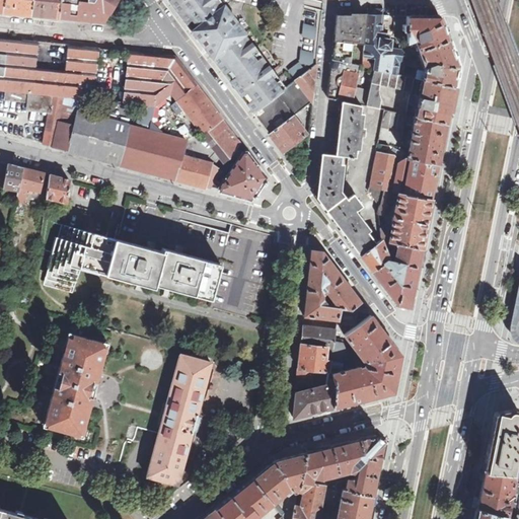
[(2,0),(2,11),(29,14),(30,0),(2,0)]
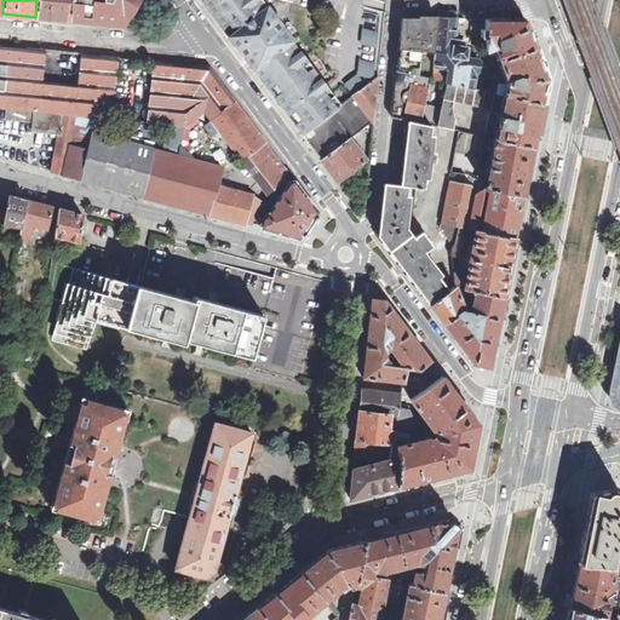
[(36,0),(35,17),(70,21),(72,0),(36,0)]
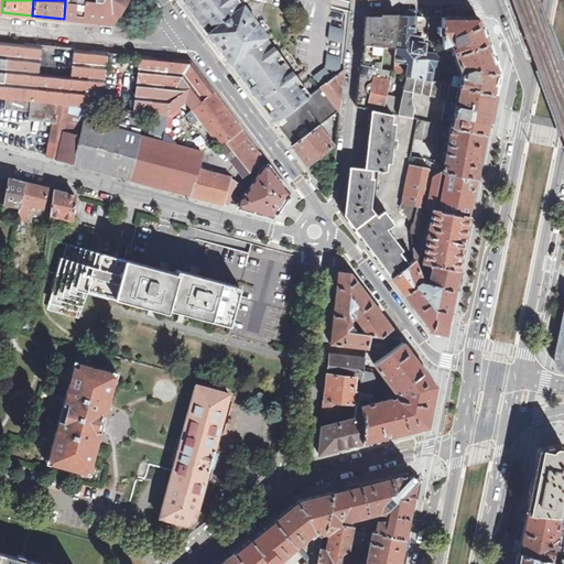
[(91,22),(112,23),(125,0),(65,0),(64,19),(91,22)]
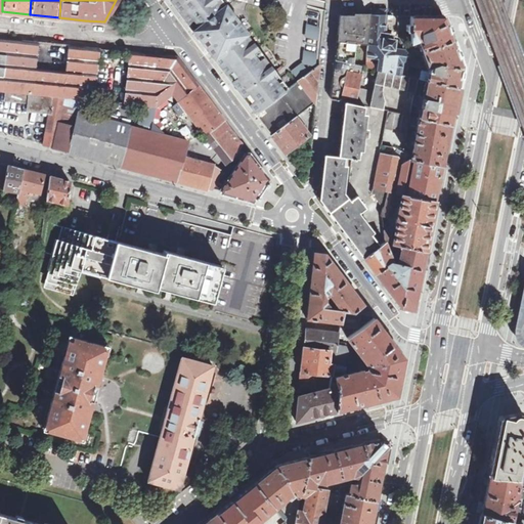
[(231,5),(226,0),(170,0),(172,3),(186,22),(207,48),(233,84),(256,114),(292,85),(245,24),(242,26),(227,8),(231,5)]
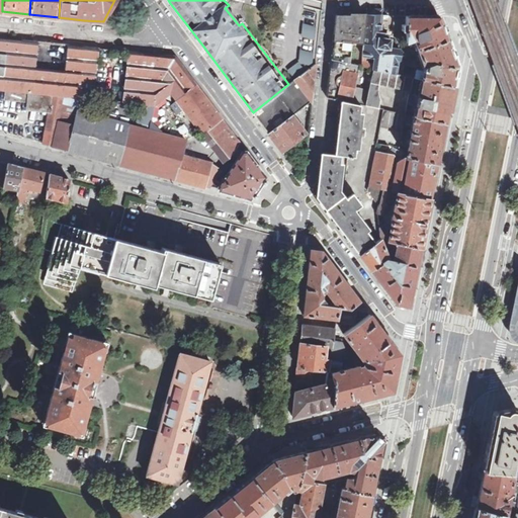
[(358,66),(361,67),(362,63),(362,57),(366,15),(340,15),(336,15),(334,32),(332,60),(358,66)]
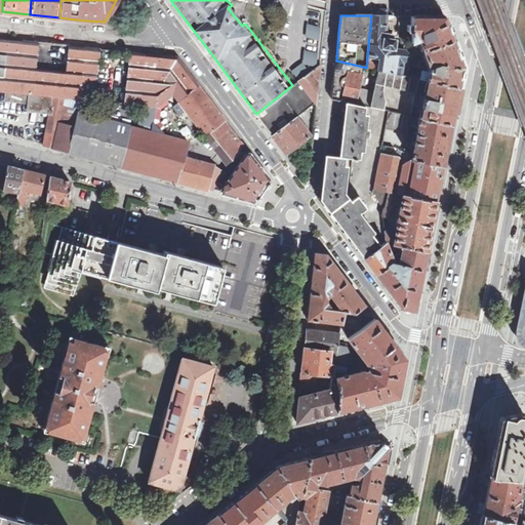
[(378,70),(401,75),(405,51),(395,49),(396,41),(390,40),(391,35),(386,34),(388,15),(371,15),(367,57),(380,58),(379,66),(367,64),(366,68),(378,70)]
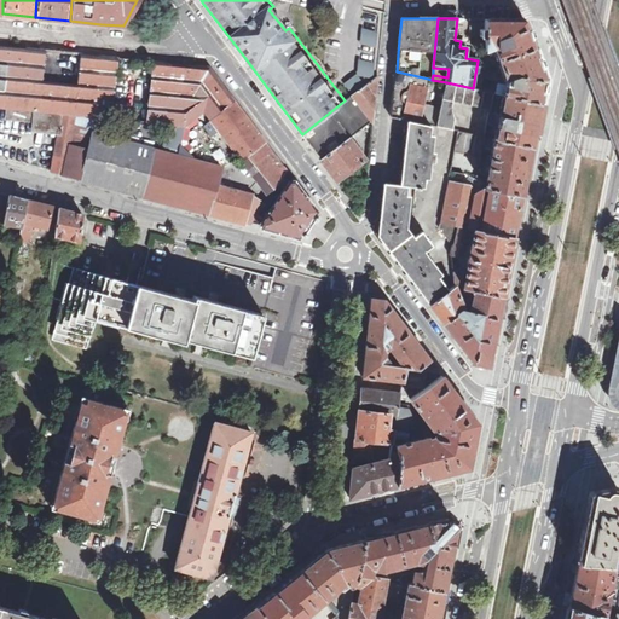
[(485,36),(485,18),(472,18),(472,36),(485,36)]
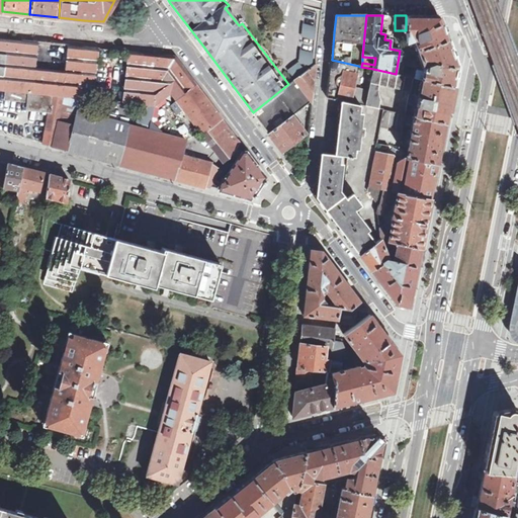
[(406,51),(405,59),(412,56),(418,53),(447,40),(442,25),(439,16),(406,15),(406,30),(406,41),(413,38),(417,48),(413,50),(410,42),(406,45),(406,51)]
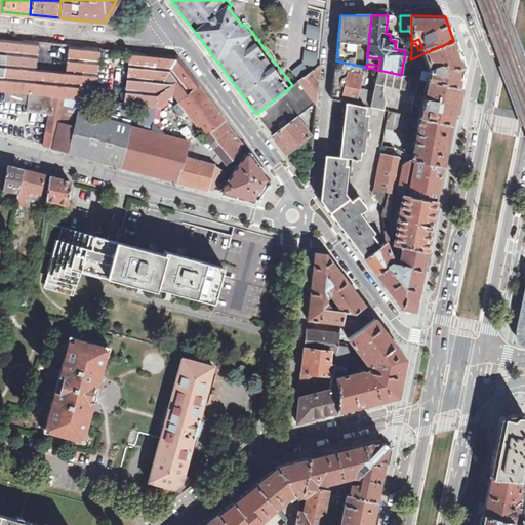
[(306,39),(319,42),(321,27),(307,24),(306,39)]
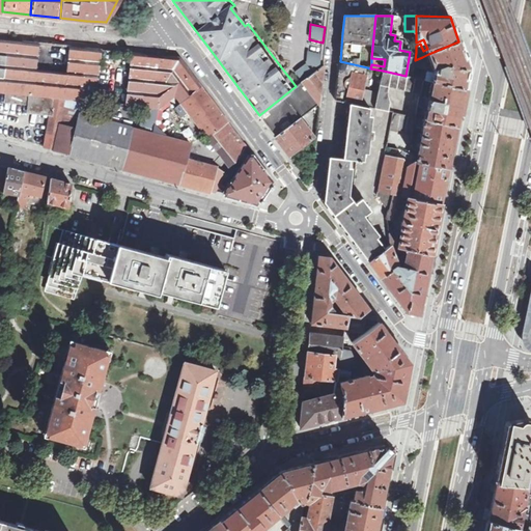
[(0,91),(7,92),(65,99),(72,47),(47,45),(7,40),(0,39),(0,91)]
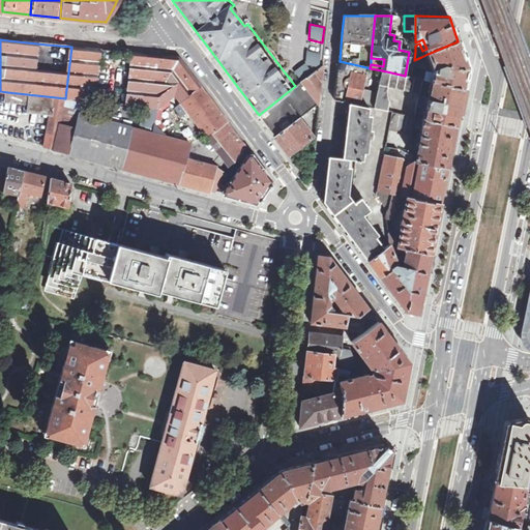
[(431,82),(463,88),(467,66),(458,41),(428,54),(433,68),(433,72),(431,82)]
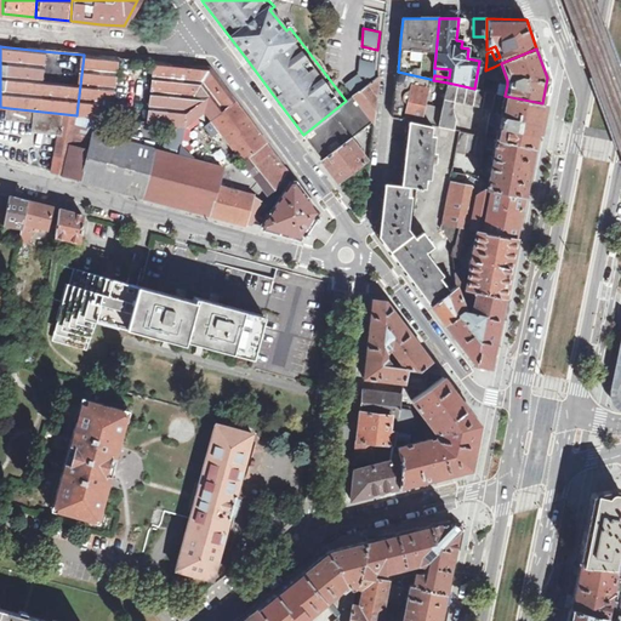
[(245,224),(246,221),(262,226),(263,229),(281,234),(301,240),(302,237),(307,239),(311,234),(308,233),(312,228),(317,222),(318,223),(322,218),(317,215),(319,212),(296,181),(291,181),(271,212),(263,208),(266,204),(255,194),(220,186),(216,200),(201,197),(210,165),(198,161),(199,160),(195,159),(182,147),(182,144),(183,144),(184,127),(205,112),(243,164),(273,192),(275,191),(289,171),(210,68),(131,60),(84,55),(77,115),(93,118),(93,135),(90,151),(81,181),(199,212),(245,224)]
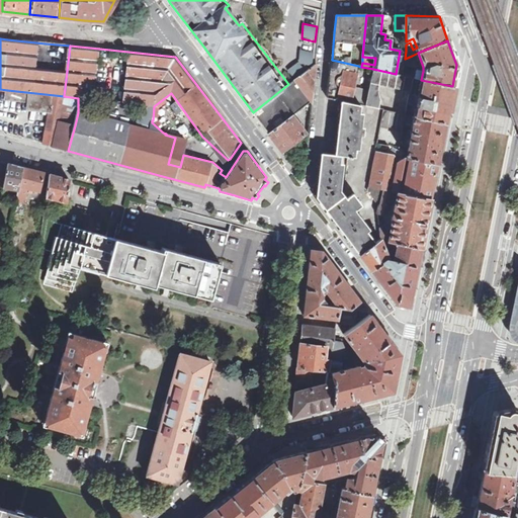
[(298,63),(286,71),(294,80),(313,66),(314,52),(299,49),(298,63)]
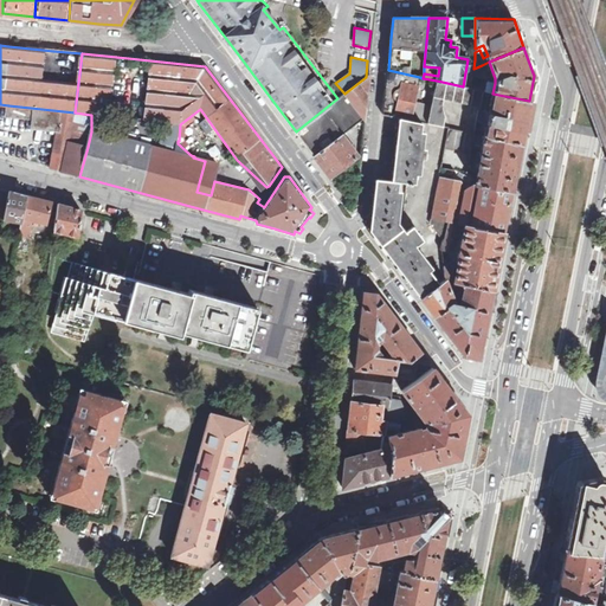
[(472,77),(488,79),(482,65),(474,69),(472,77)]
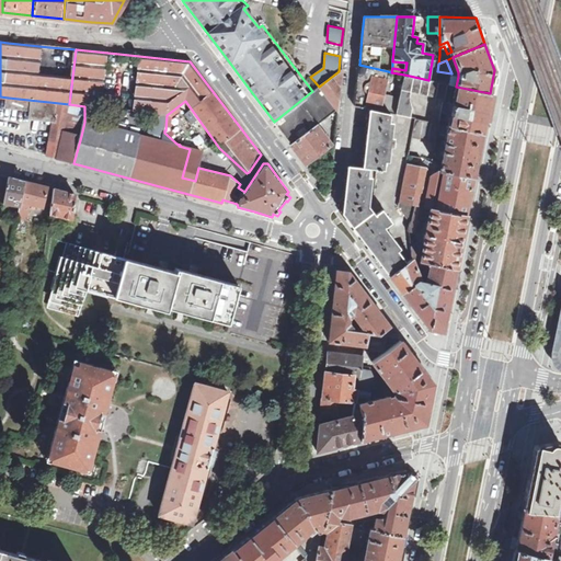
[(355,106),(369,110),(391,113),(396,115),(398,105),(382,102),(388,71),(359,65),(355,106)]
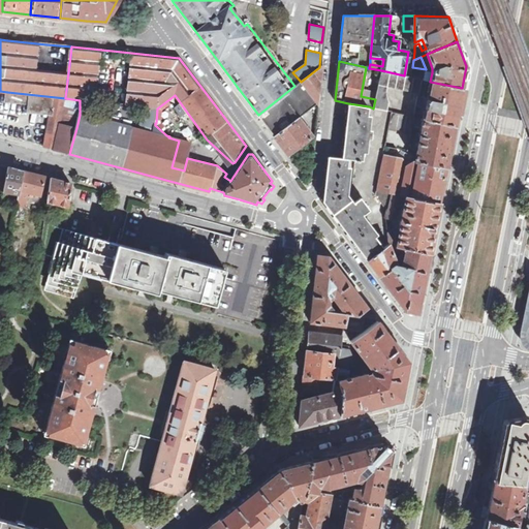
[(294,86),(258,115),(266,125),(275,136),(300,118),(318,102),(322,64),(319,67),(306,78),(301,82),(294,86)]
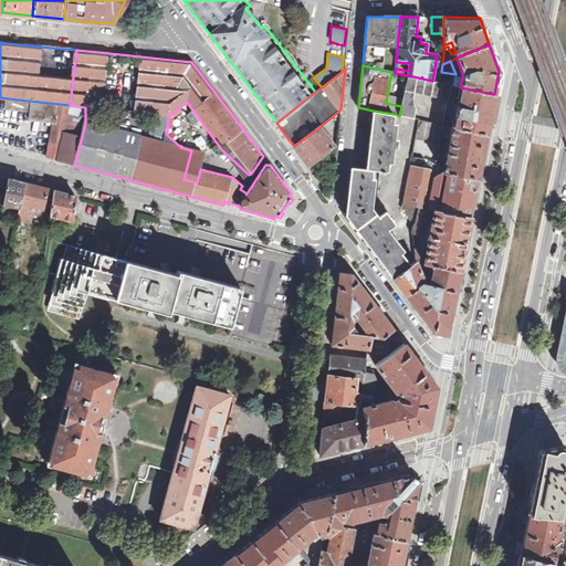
[(401,106),(399,116),(413,118),(415,109),(412,100),(415,93),(448,100),(450,85),(432,81),(408,75),(401,106)]
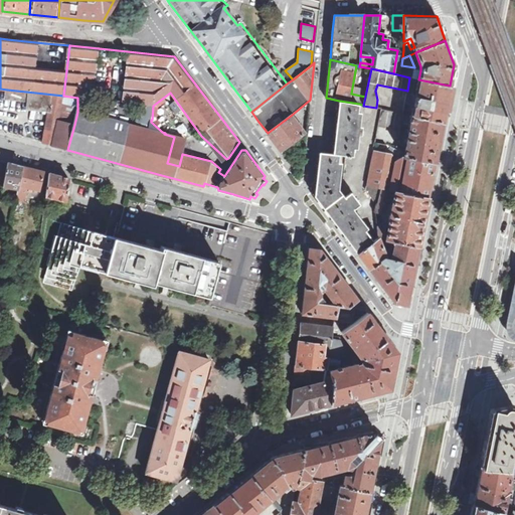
[(411,116),(443,122),(450,86),(418,79),(415,95),(413,109),(411,116)]
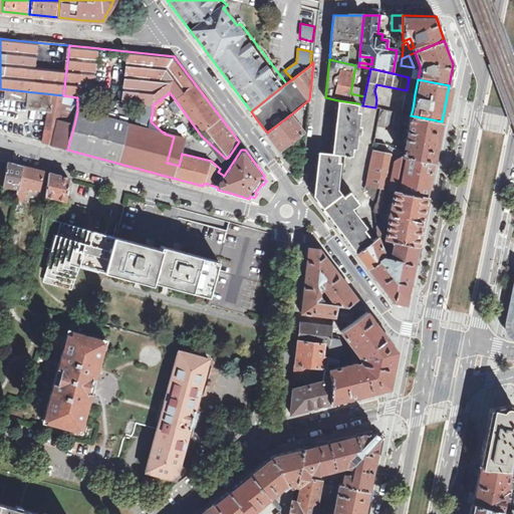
[(46,144),(53,146),(61,105),(63,95),(7,89),(6,98),(29,101),(29,107),(49,109),(44,143),(46,144)]
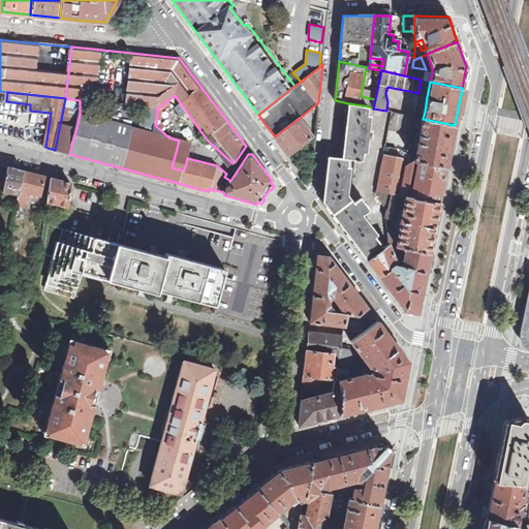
[(425,112),(427,97),(417,95),(417,98),(416,103),(415,105),(417,107),(422,109),(422,111),(425,112)]
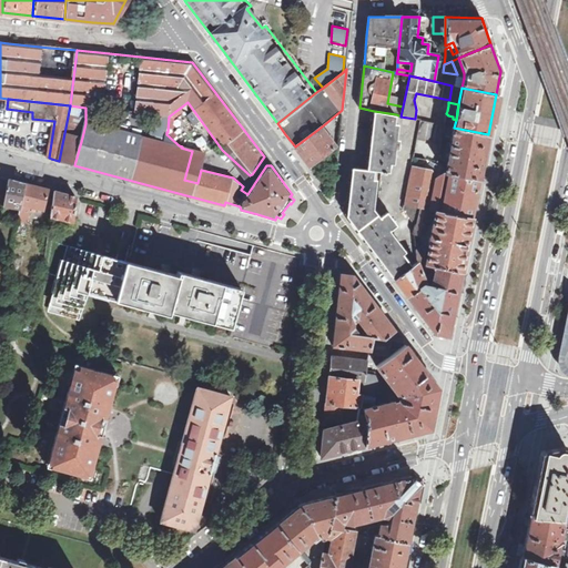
[(395,280),(412,266),(403,255),(406,252),(391,231),(397,225),(387,212),(379,217),(377,214),(375,216),(369,211),(374,208),(377,180),(374,179),(375,171),(383,172),(383,175),(386,175),(386,172),(389,173),(389,164),(394,165),(396,149),(397,149),(398,140),(397,140),(398,124),(395,123),(396,114),(374,111),(367,170),(353,168),(347,216),(364,239),(395,280)]
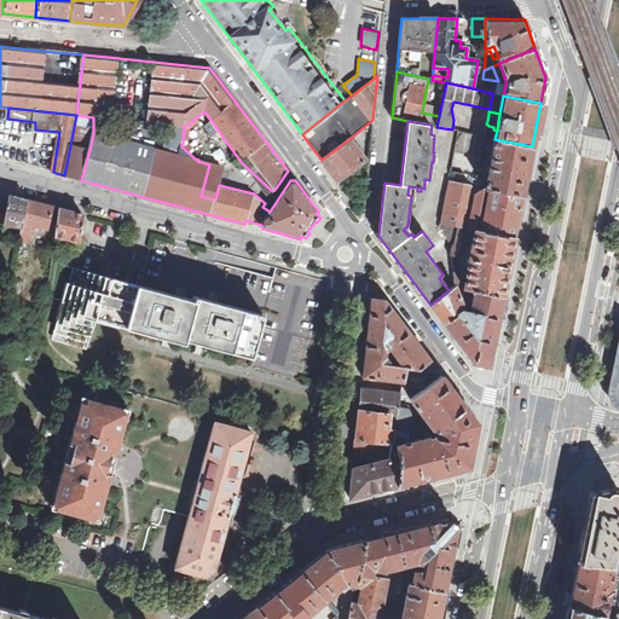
[(69,177),(81,180),(90,150),(81,148),(85,132),(80,127),(74,127),(64,175),(69,177)]
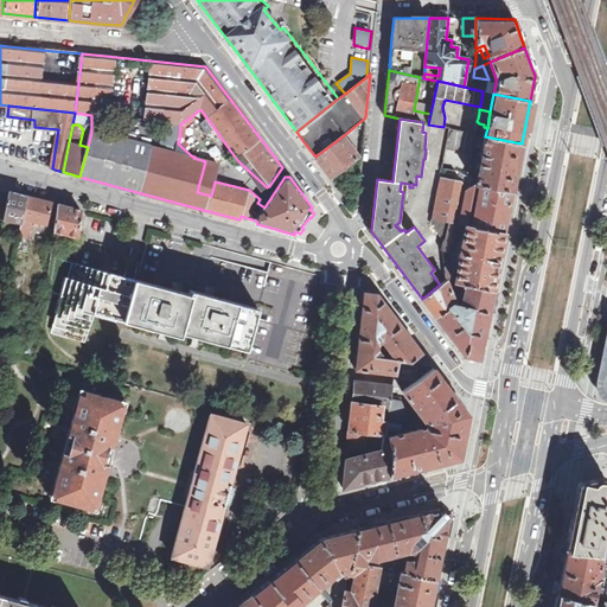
[(472,153),(472,151),(475,134),(449,128),(446,147),(472,153)]
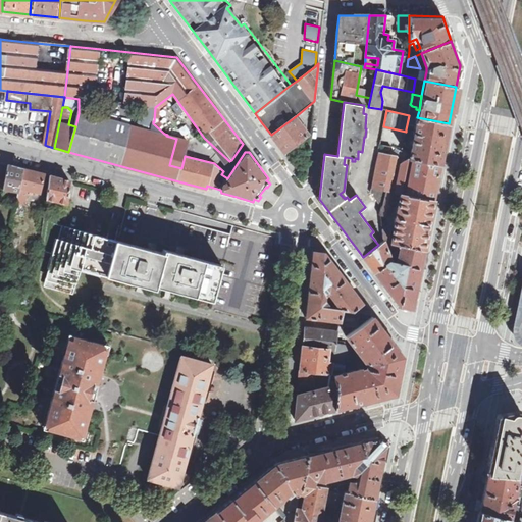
[(416,125),(417,117),(409,115),(406,129),(409,131),(410,124),(416,125)]
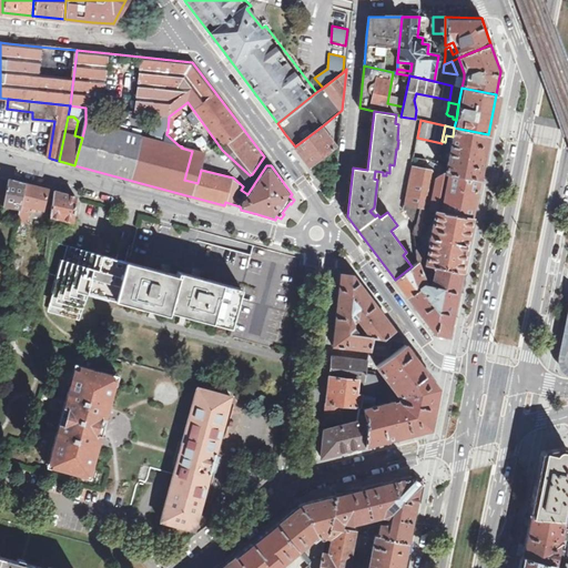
[(336,146),(322,127),(295,146),(302,155),(310,166),(336,146)]
